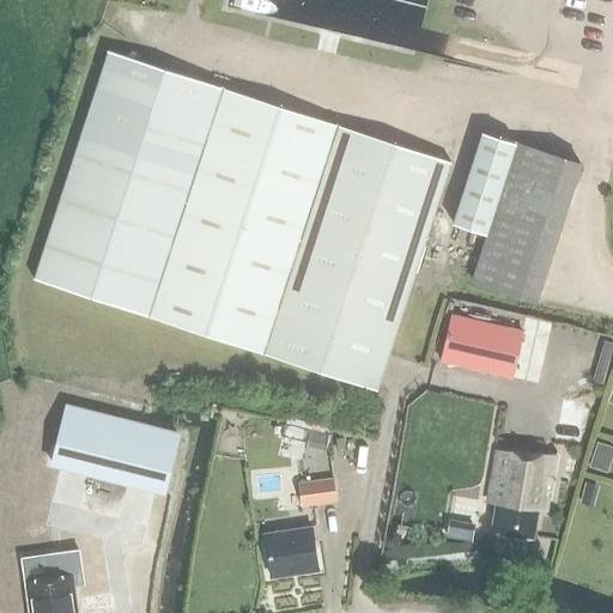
[(107,52),(32,279),(376,390),(450,163),(107,52)]
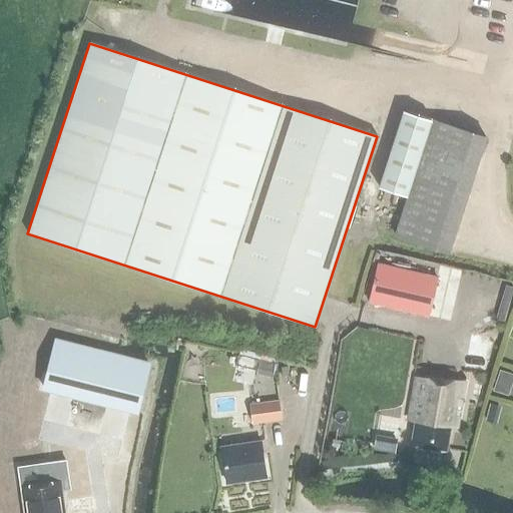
[(407,197),(395,234),(448,252),(485,137),(403,111),(378,187),(407,197)]
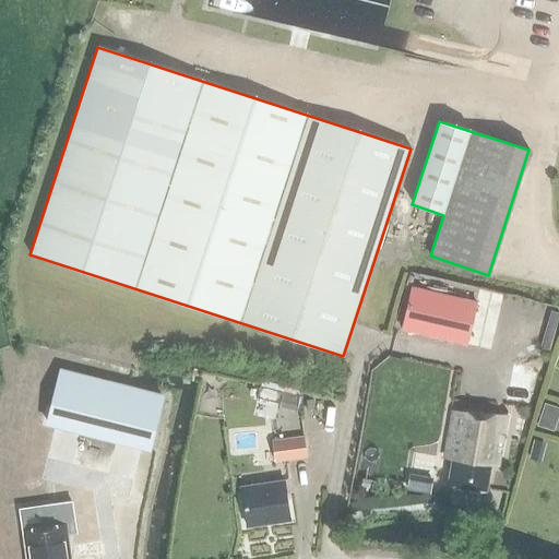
[(474,300),(409,285),(400,328),(463,343),(474,300)]
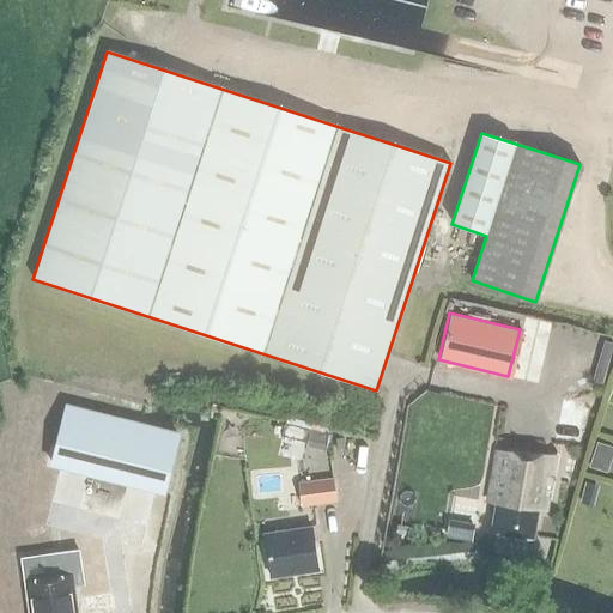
[(66,407),(52,463),(60,466),(89,472),(87,473),(127,483),(155,490),(164,492),(178,436),(66,407)]
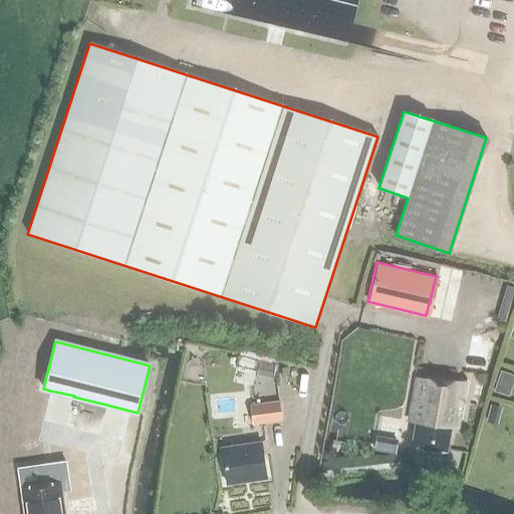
[(275,363),(259,360),(256,376),(272,379),(275,363)]
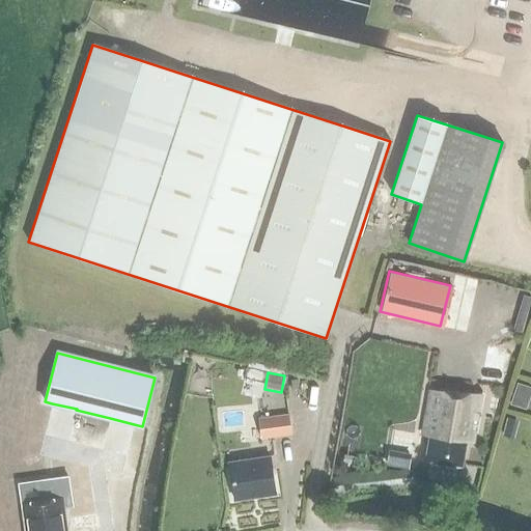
[(514,402),(528,408),(530,398),(530,385),(522,382),(514,402)]
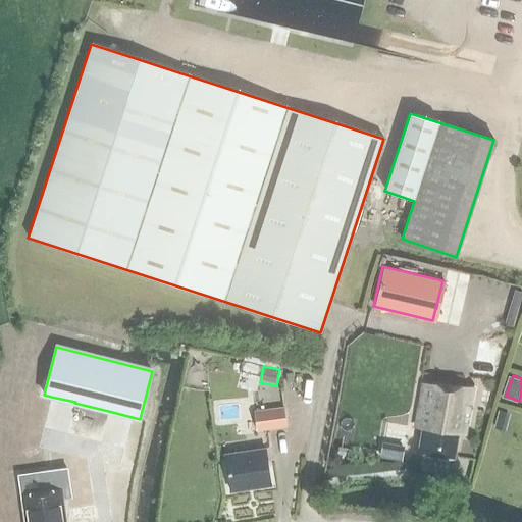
[(417,454),(454,460),(458,435),(465,436),(473,387),(422,384),(416,424),(415,424),(422,426),(422,428),(421,428),(417,454)]
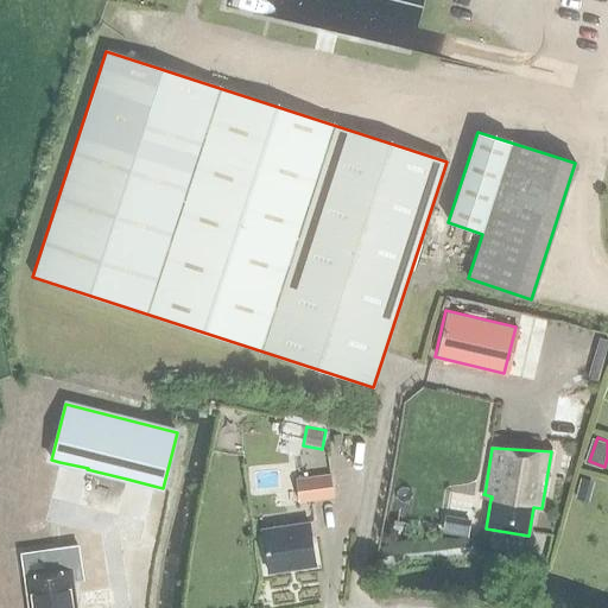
[(299,481),(302,500),(331,496),(328,476),(299,481)]
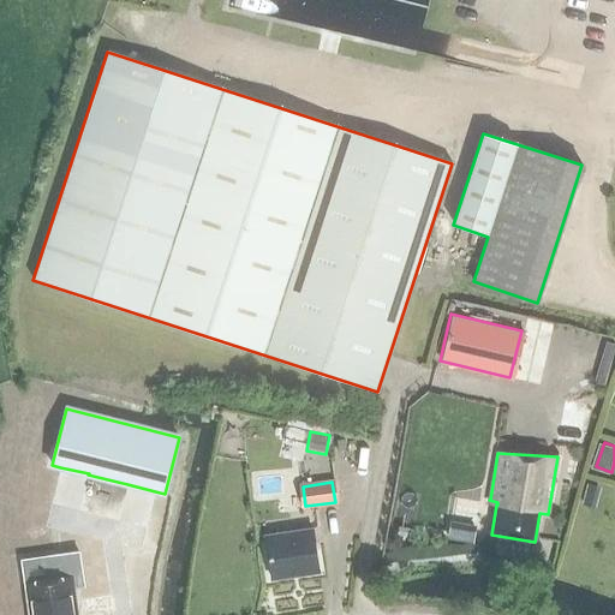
[(264,537),(272,580),(318,572),(312,530),(264,537)]
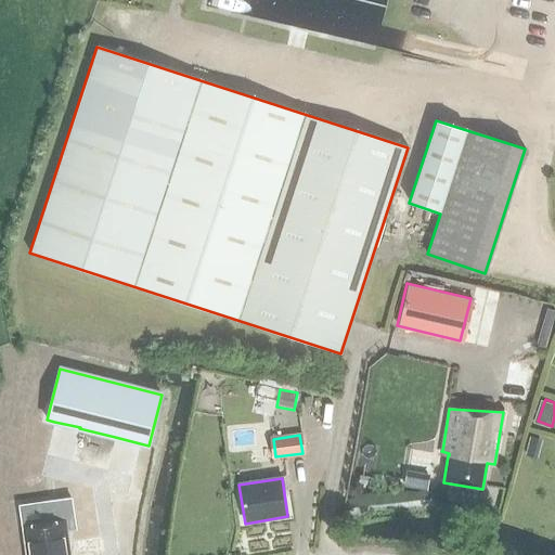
[(47,524),(22,527),(26,554),(69,554),(68,554),(67,544),(68,543),(66,530),(75,529),(71,499),(43,503),(47,524)]
